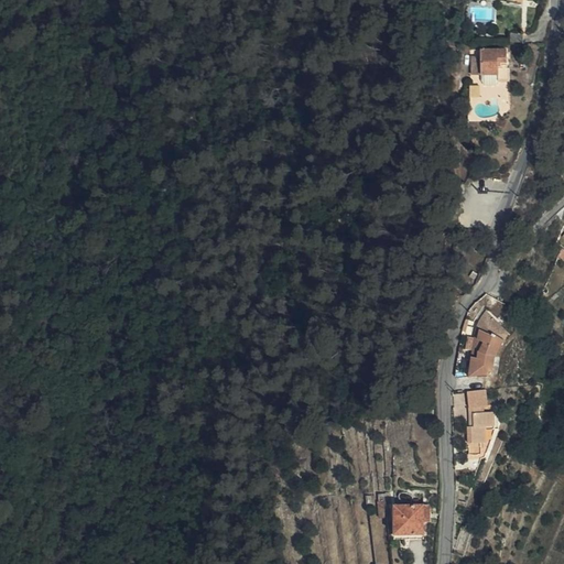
[(511,32),(511,42),(523,43),(523,32),(511,32)]
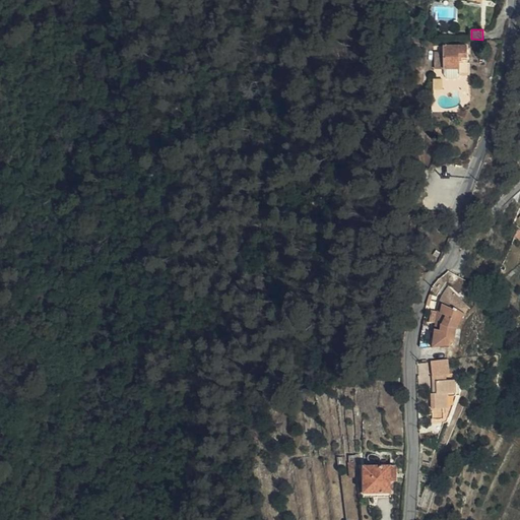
[(468,56),(468,46),(445,47),(445,53),(436,54),(437,70),(446,69),(460,69),(460,57),(468,56)]
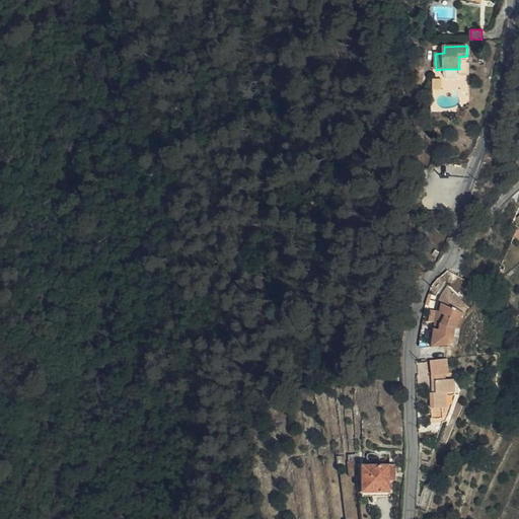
[(459,74),(459,69),(445,69),(445,74),(447,79),(457,78),(459,74)]
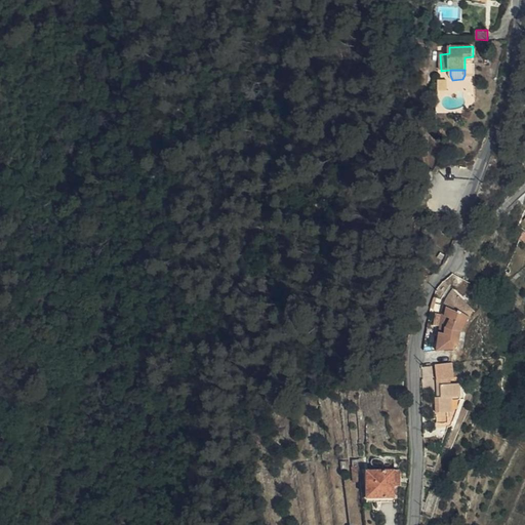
[(448,90),(448,79),(440,79),(440,89),(448,90)]
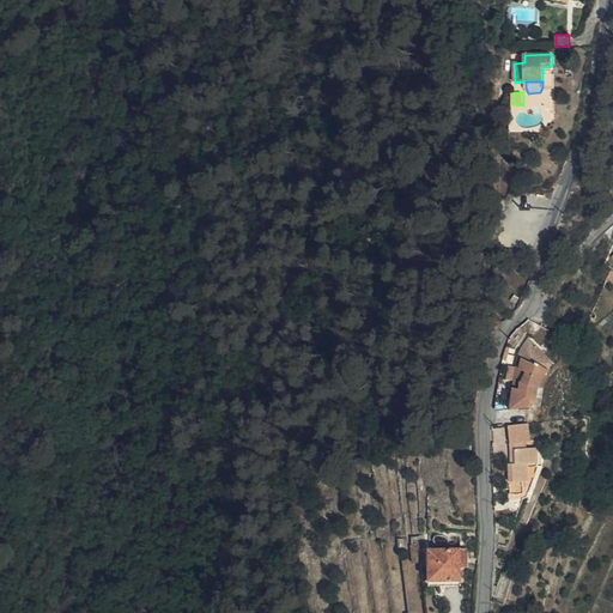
[(538,381),(542,358),(523,341),(517,352),(507,408),(530,408),(536,384),(538,381)]
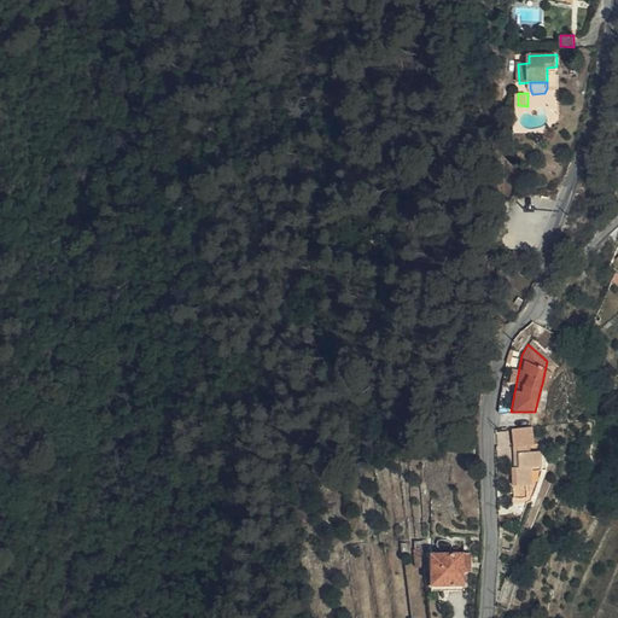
[(554,367),(547,361),(542,384),(554,367)]
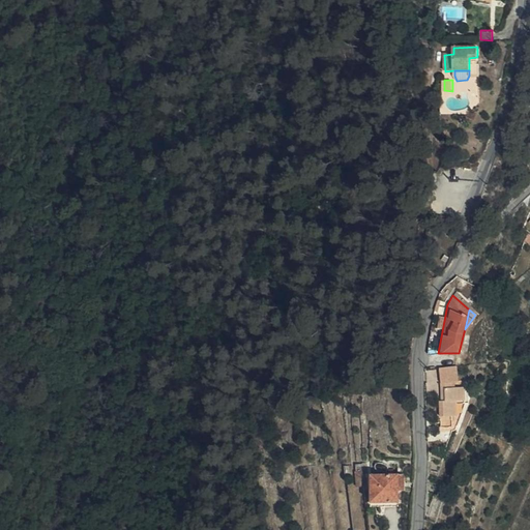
[(452,365),(436,366),(437,383),(450,382),(454,382),(452,365)]
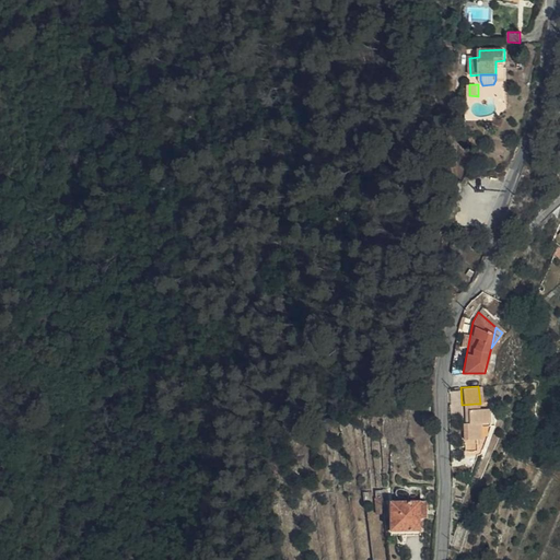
[(464,452),(474,452),(478,426),(482,404),(480,404),(476,404),(476,409),(463,411),(464,422),(461,424),(464,452)]
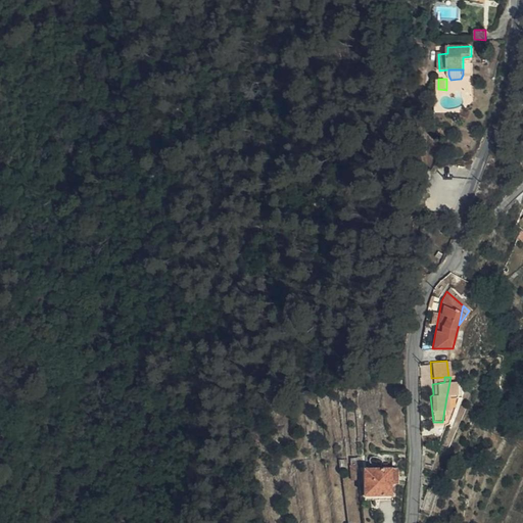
[(446,397),(456,395),(455,377),(450,377),(446,397)]
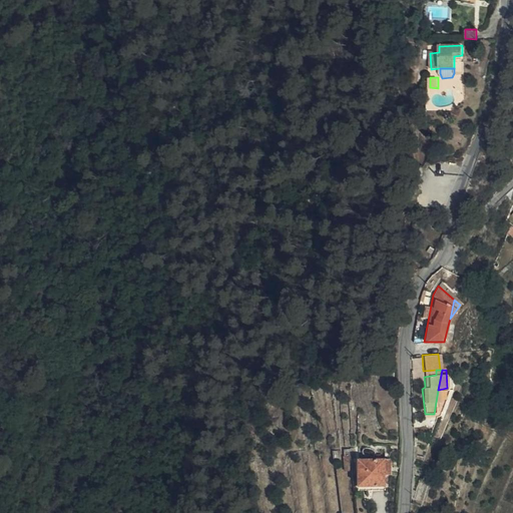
[(388,476),(388,461),(363,461),(363,485),(388,485),(388,476)]
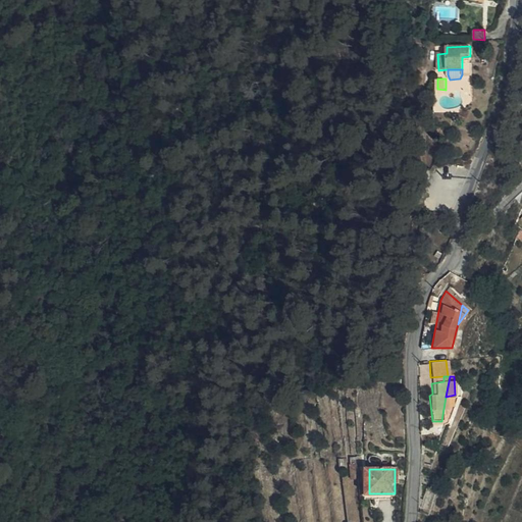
[(402,470),(395,469),(395,484),(403,484),(402,470)]
